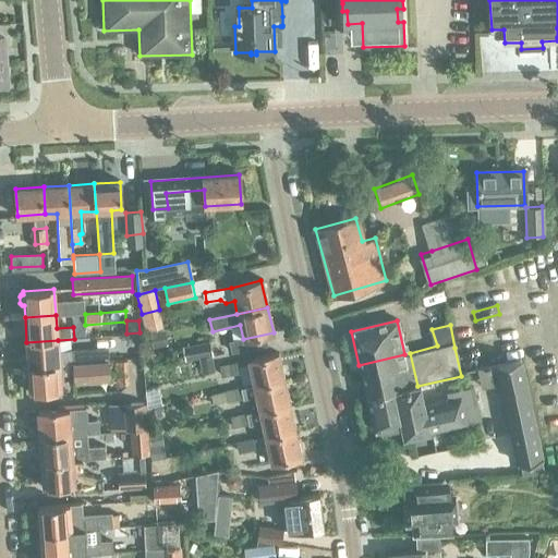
[(28,366),(59,365),(73,364),(109,362),(109,350),(58,353),(58,340),(26,342),(28,366)]
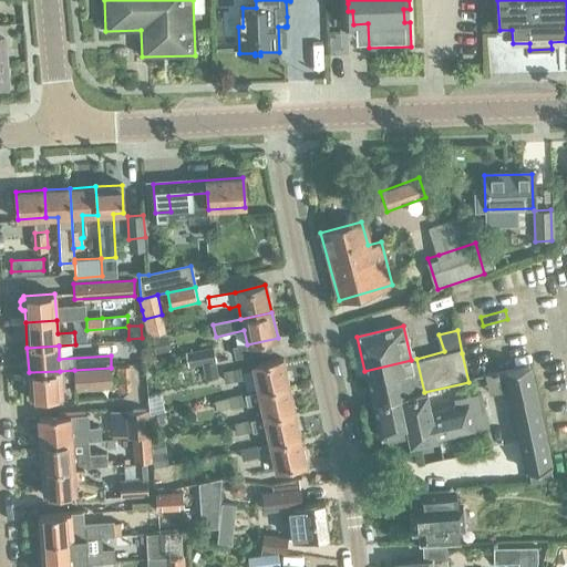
[(189,366),(218,361),(216,348),(187,352),(189,366)]
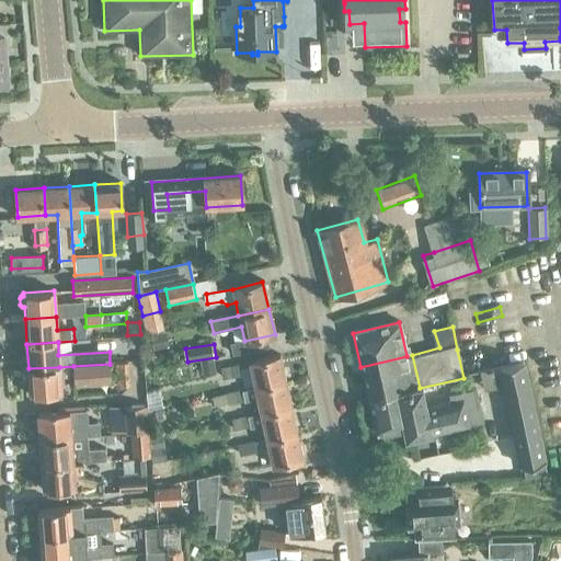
[(254,387),(285,380),(279,355),(249,363),(254,387)]
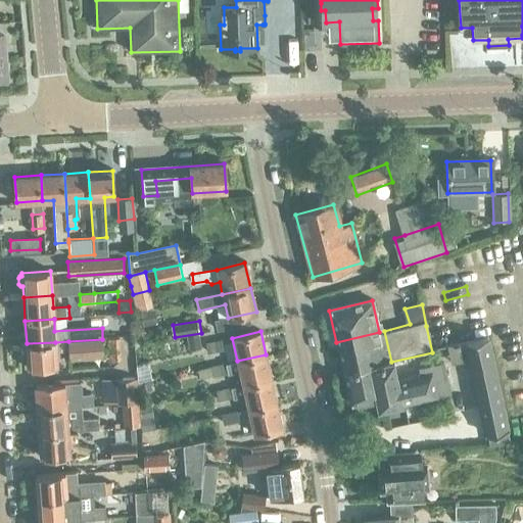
[(343,372),(391,362),(384,331),(379,332),(336,342),(343,372)]
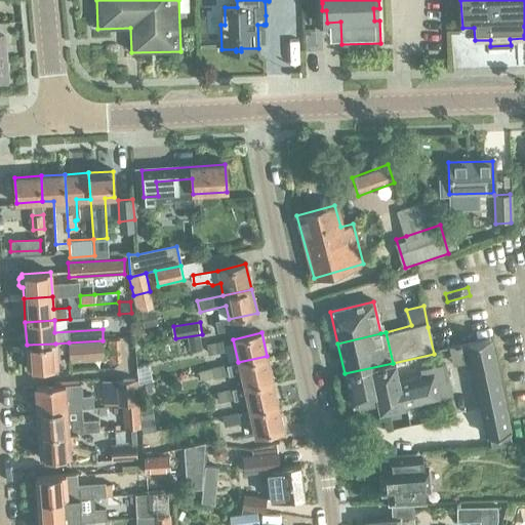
[(485,437),(510,432),(491,336),(467,341),(485,437)]
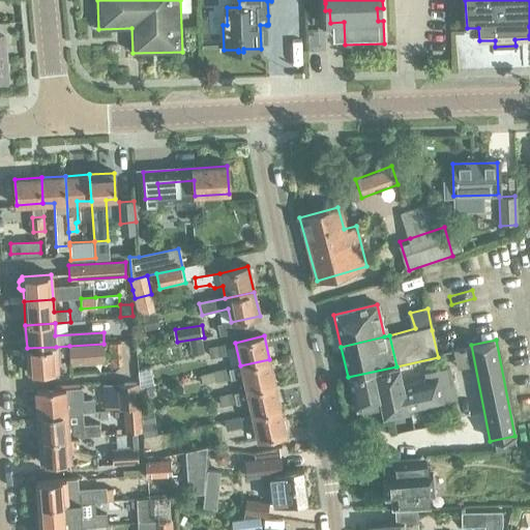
[(104,344),(69,346),(70,362),(105,360),(104,344)]
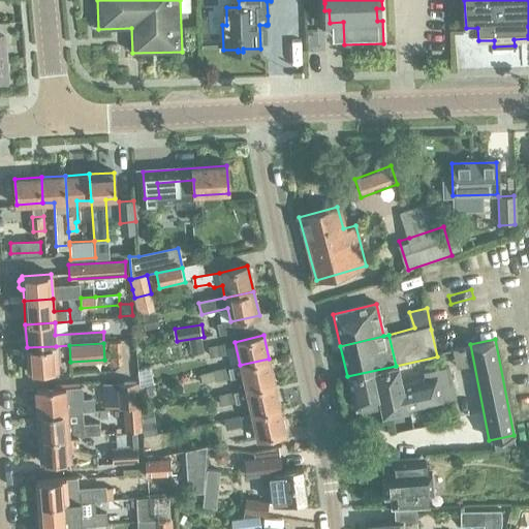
[(212,358),(226,353),(224,344),(210,347),(212,358)]
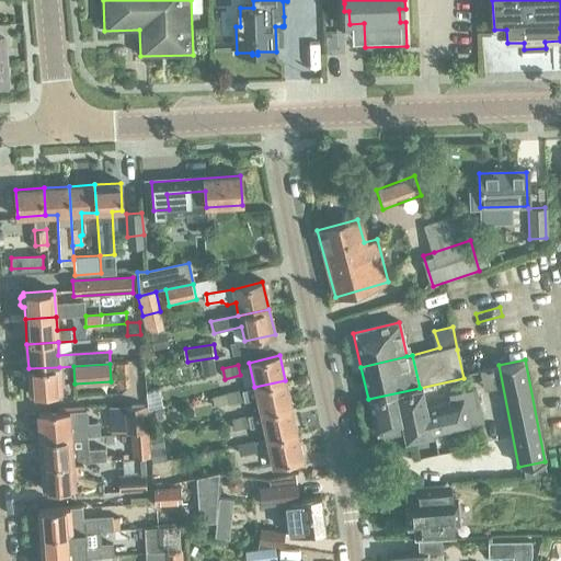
[(59,367),(29,368),(31,395),(61,392),(59,367)]
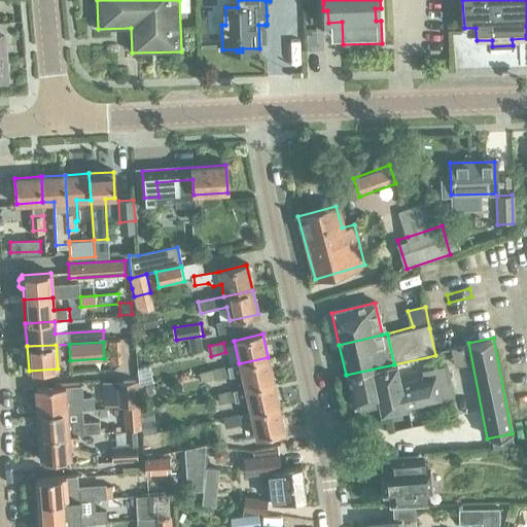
[(245,389),(274,382),(268,357),(239,363),(200,373),(202,383),(241,374),(245,389)]
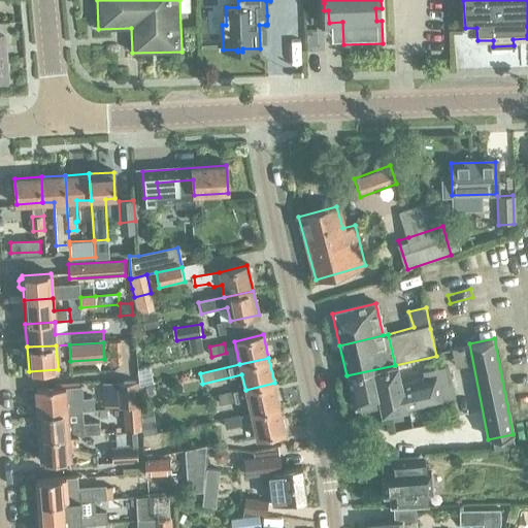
[(395,365),(347,375),(355,409),(385,402),(388,414),(455,398),(448,365),(422,370),(424,377),(399,384),(395,365)]
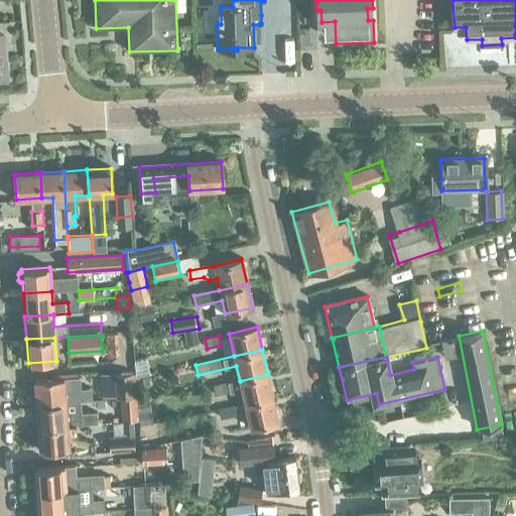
[(122,400),(136,399),(134,373),(114,374),(115,400),(122,400)]
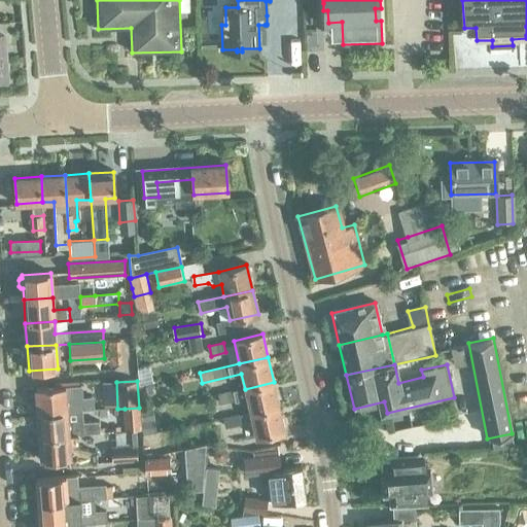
[(250,413),(279,406),(274,382),(245,389),(218,394),(220,403),(246,397),(250,413)]
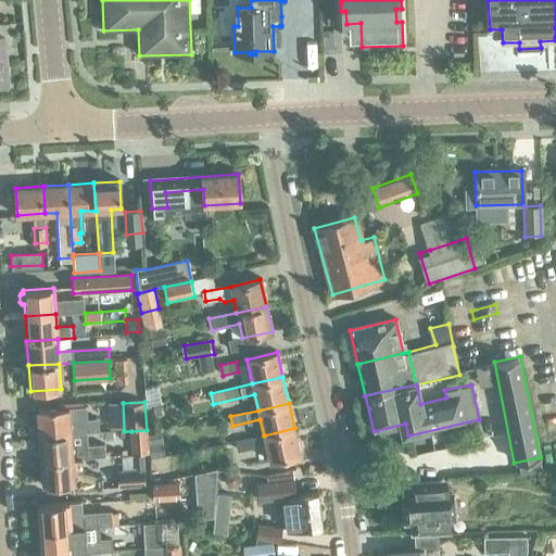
[(40,436),(72,434),(99,432),(98,420),(84,420),(83,406),(39,409),(40,436)]
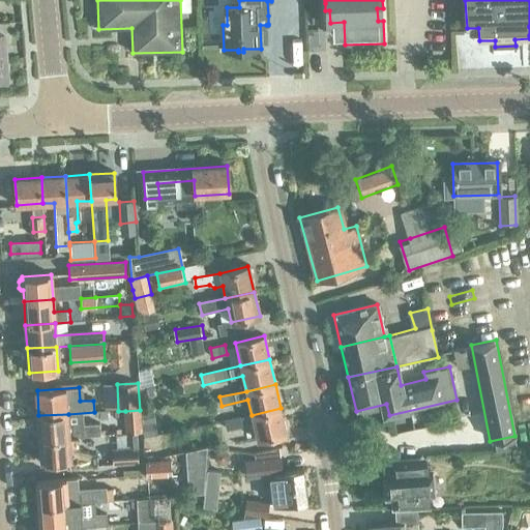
[(281,408),(252,415),(257,440),(286,434),(281,408)]
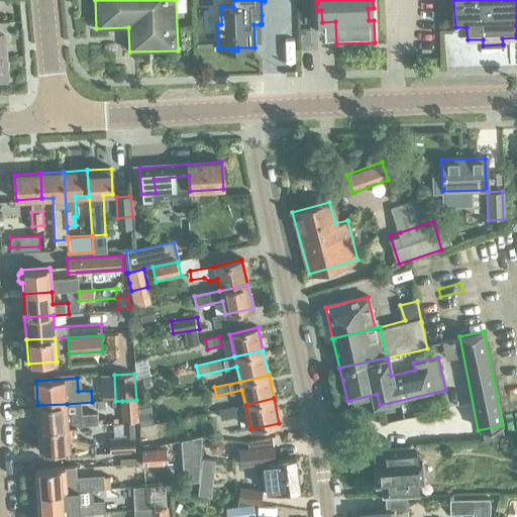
[(123,424),(133,423),(137,423),(136,400),(122,401),(123,424)]
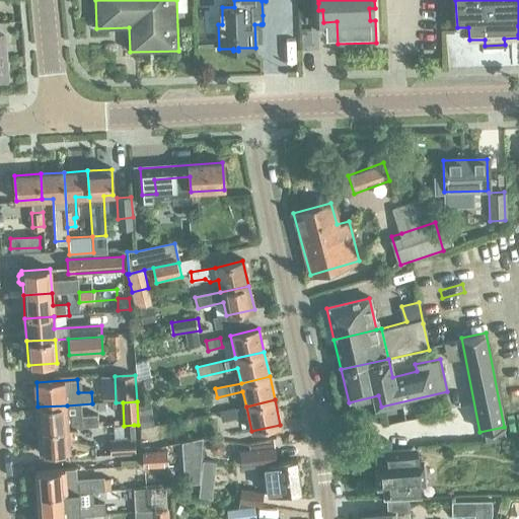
[(39,430),(76,428),(98,427),(97,416),(67,417),(67,405),(38,406),(39,430)]
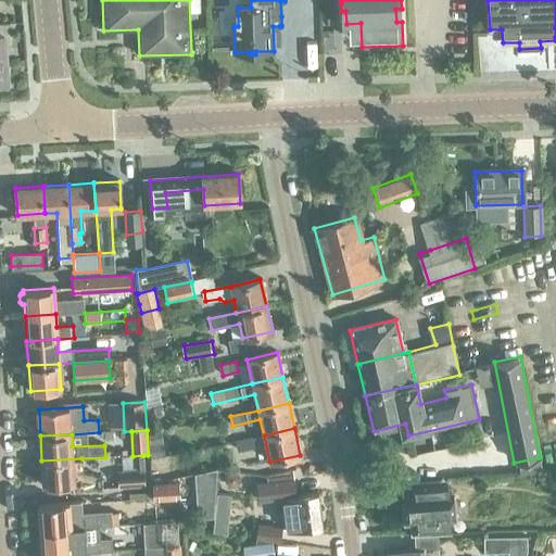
[(238,450),(254,446),(252,438),(236,441),(238,450)]
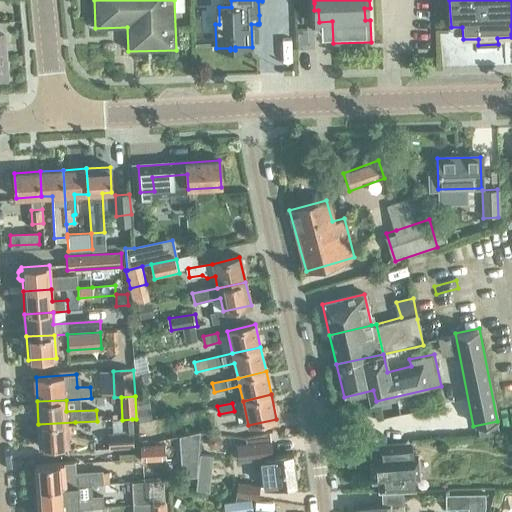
[(132,419),(122,420),(123,434),(108,435),(109,450),(134,449),(132,419)]
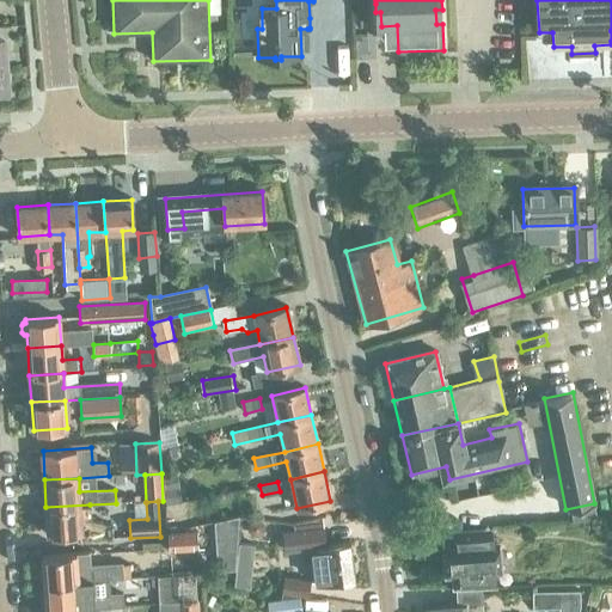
[(90,505),(46,507),(47,534),(81,532),(81,539),(112,538),(112,526),(90,519),(90,505)]
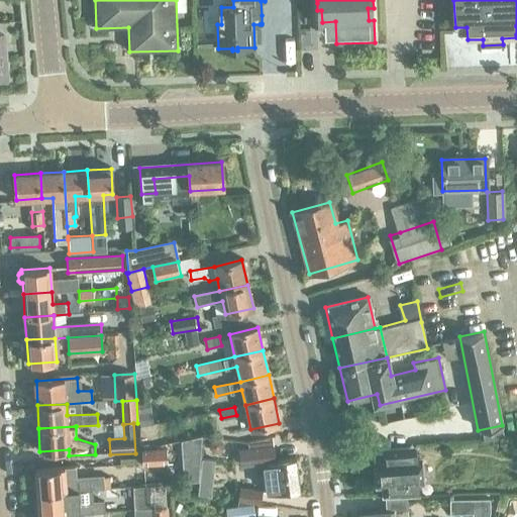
[(275,460),(272,437),(248,442),(249,447),(242,447),(244,464),(263,462),(267,493),(299,489),(296,458),(275,460)]
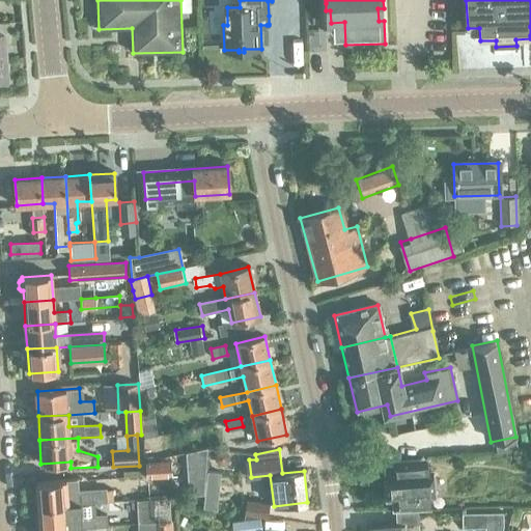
[(206,450),(189,453),(190,471),(205,470),(206,450)]
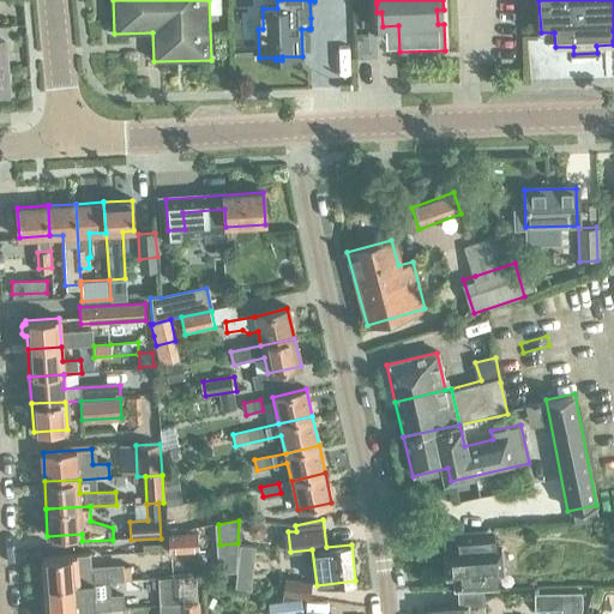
[(499,590),(498,573),(504,573),(503,543),(495,543),(494,529),(453,531),(456,546),(445,547),(446,577),(457,577),(458,591),(499,590)]
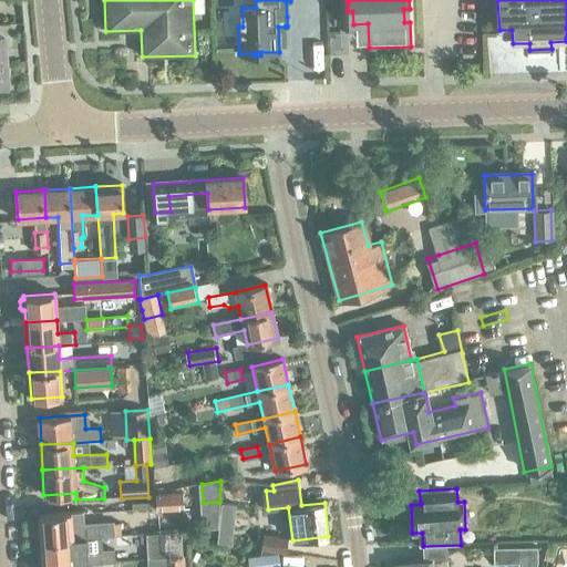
[(156,509),(184,508),(183,494),(156,495),(156,509)]
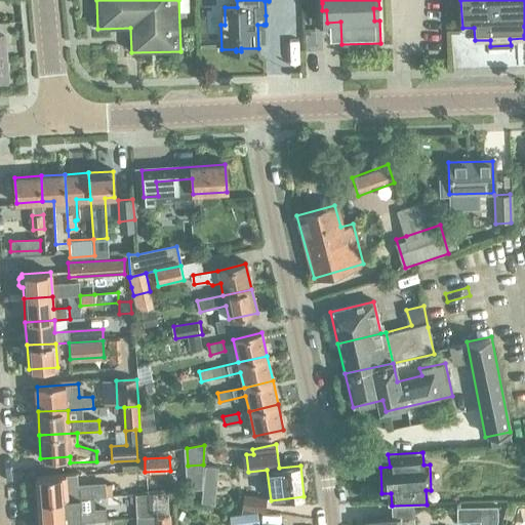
[(38,501),(68,498),(115,495),(114,483),(67,486),(66,474),(36,476),(38,501)]
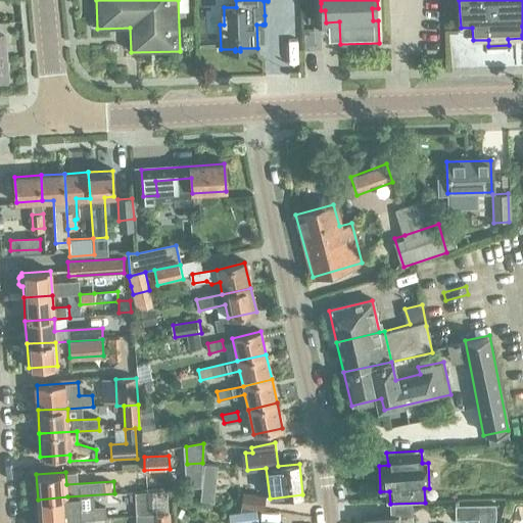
[(167,490),(152,491),(153,514),(168,513),(167,490)]
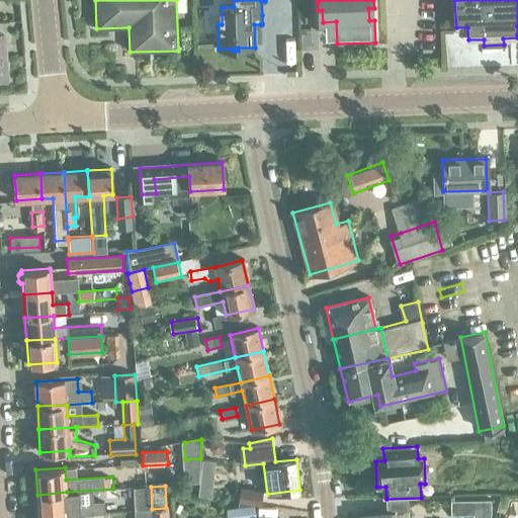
[(263,506),(265,493),(243,490),(240,503),(263,506)]
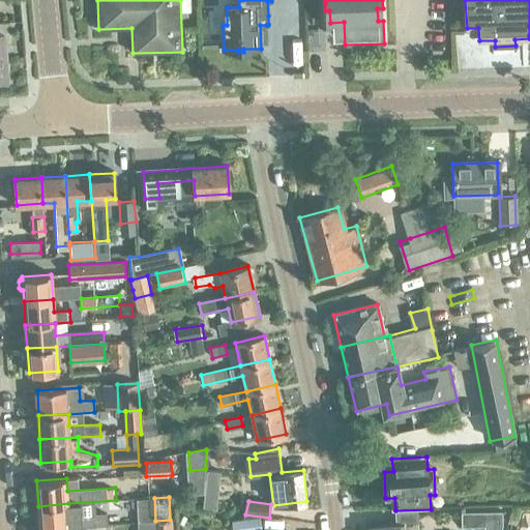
[(39,529),(82,527),(96,526),(95,513),(68,514),(68,503),(38,506),(39,529)]
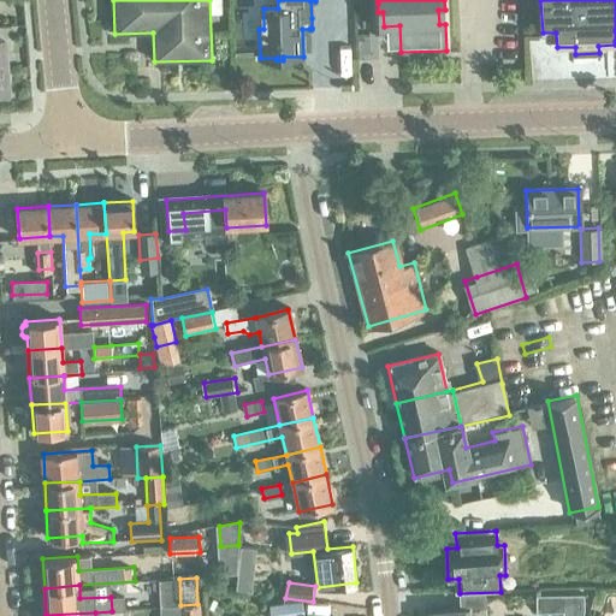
[(422,615),(485,615),(485,593),(457,593),(458,609),(424,611),(422,615)]
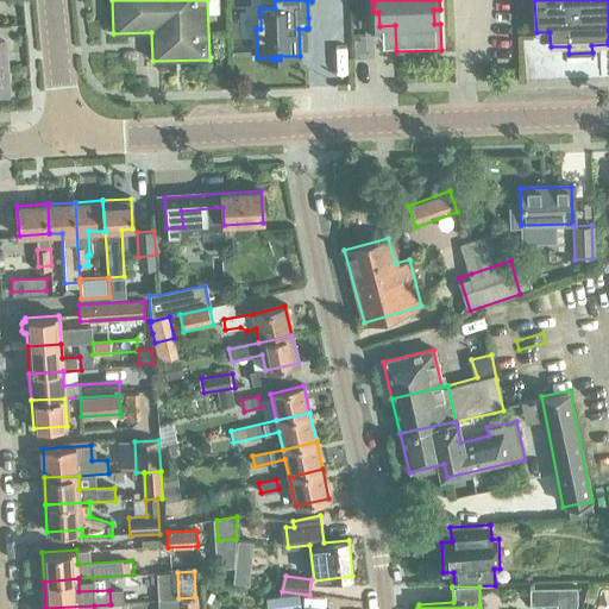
[(575,608),(577,604),(576,588),(529,589),(531,607),(556,606),(556,608),(575,608)]
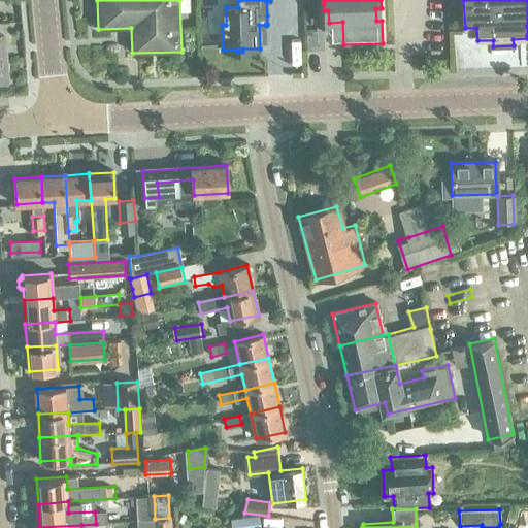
[(527,527),(527,509),(522,509),(519,527),(527,527)]
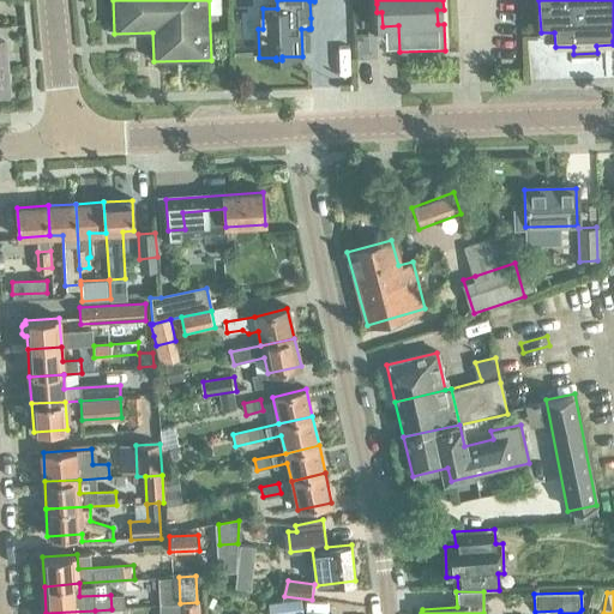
[(274,613),(301,613),(300,601),(272,605),(274,613)]
